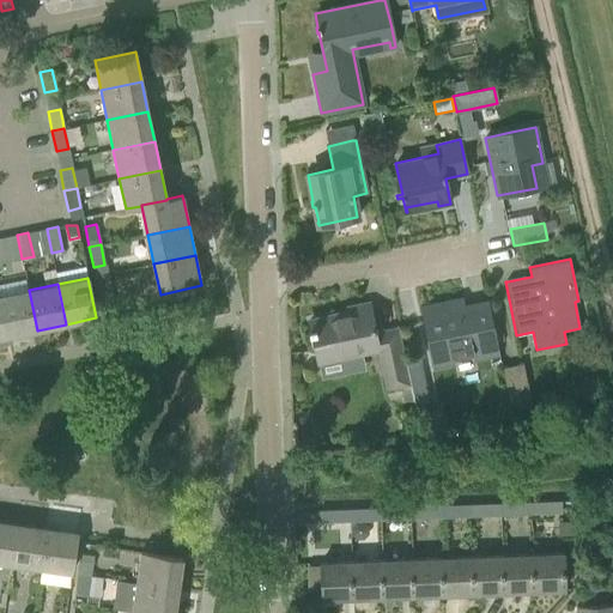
[(113,303),(109,284),(97,286),(101,307),(113,303)]
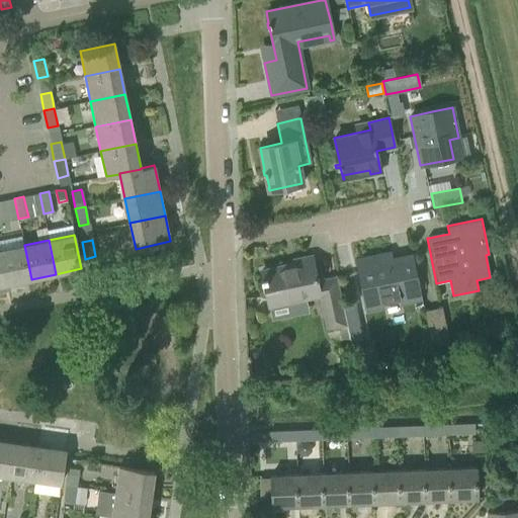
[(31,279),(24,245),(0,250),(0,256),(6,284),(31,279)]
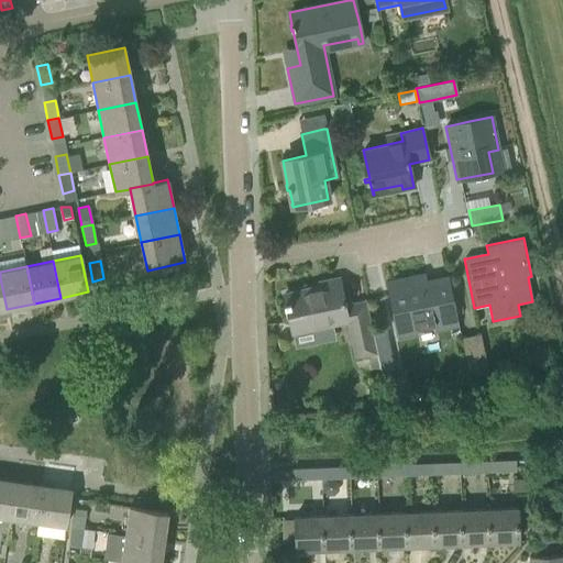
[(457,327),(452,298),(448,276),(446,277),(448,282),(428,286),(426,274),(386,283),(397,335),(417,331),(416,327),(434,323),(437,331),(457,327)]
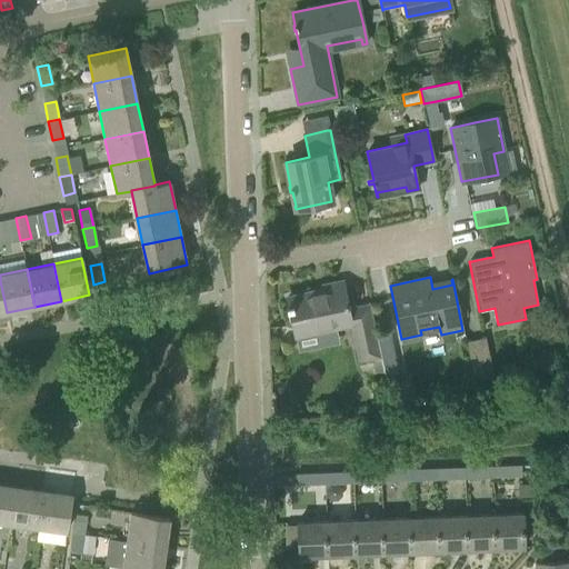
[(289,306),(287,306),(287,310),(290,310),(296,336),(317,331),(349,325),(357,363),(371,361),(373,375),(382,372),(380,359),(376,338),(373,325),(369,303),(347,308),(342,281),(323,286),(323,289),(287,297),(289,306)]
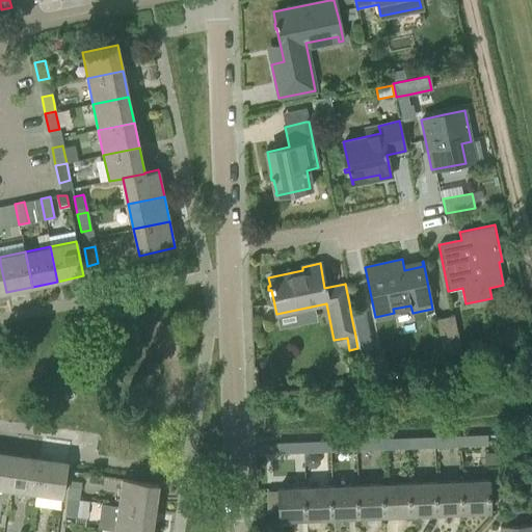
[(436,319),(445,360),(462,355),(454,315),(436,319)]
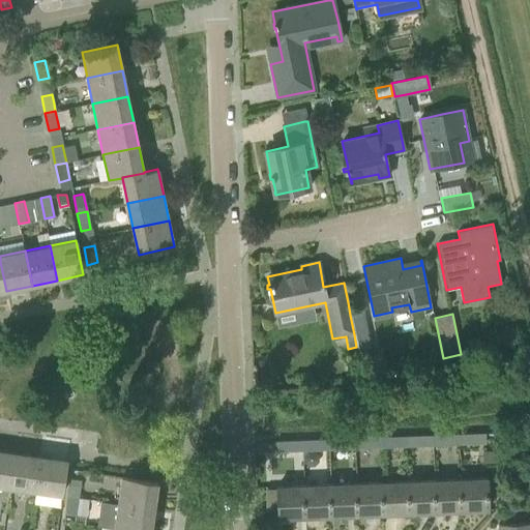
[(367,331),(354,334),(356,347),(359,359),(369,357),(369,353),(372,352),(367,331)]
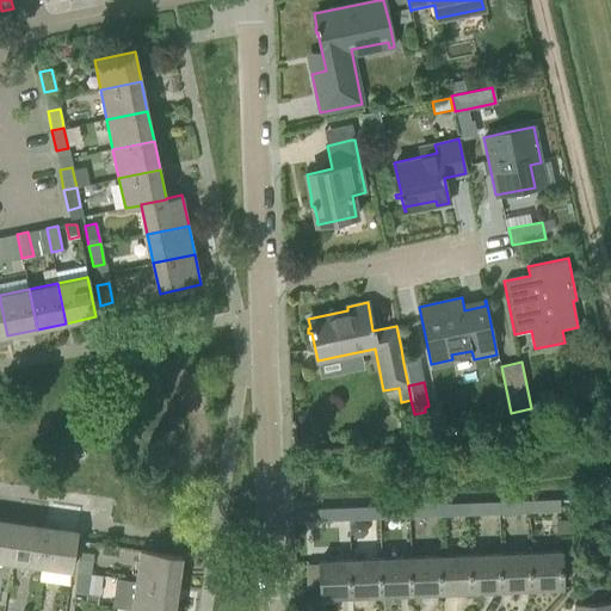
[(559,499),(535,501),(528,501),(528,513),(536,513),(560,511),(559,499)]
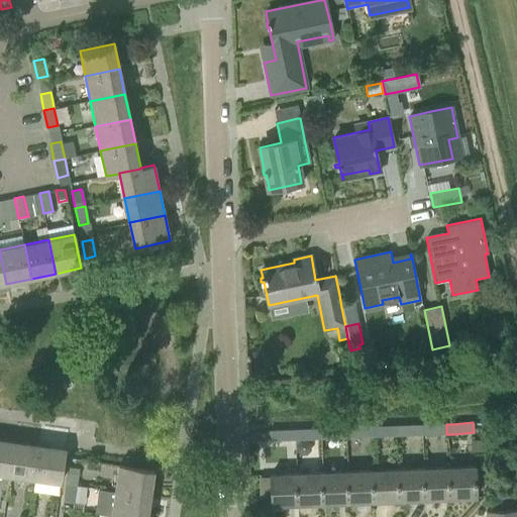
[(446,434),(446,424),(421,425),(422,435),(446,434)]
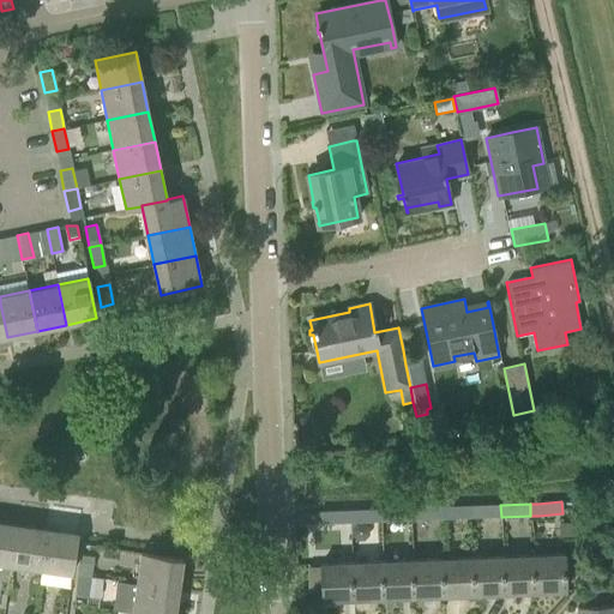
[(501,517),(500,505),(470,506),(470,518),(501,517)]
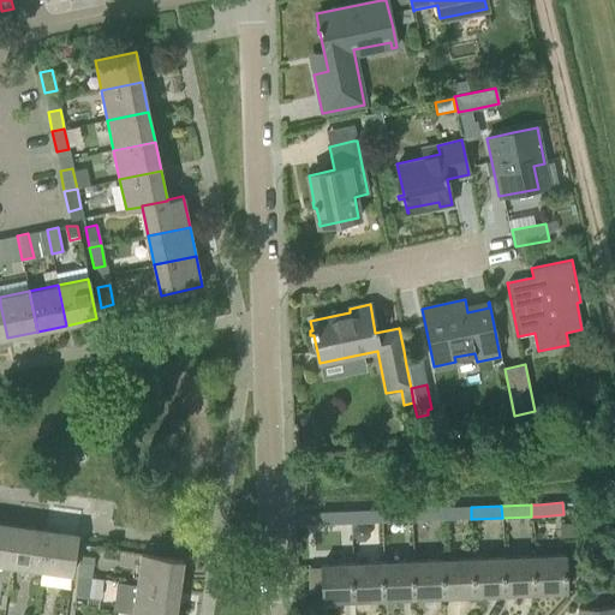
[(471,519),(471,507),(440,508),(441,520),(471,519)]
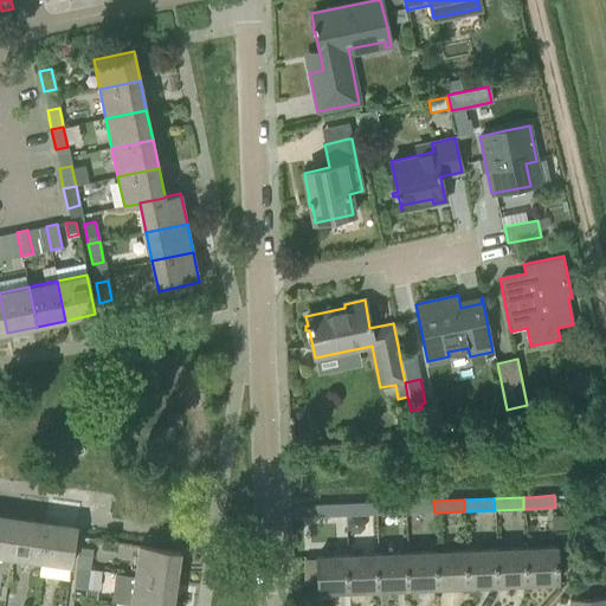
[(434,513),(433,501),(405,502),(405,514),(434,513)]
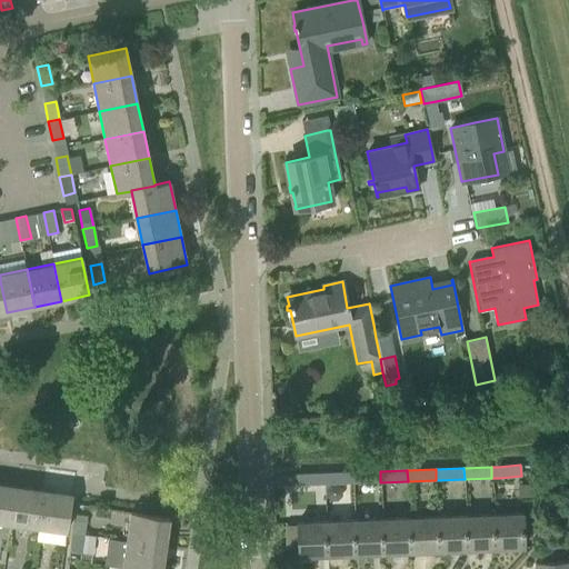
[(352,482),(352,471),(325,472),(325,483),(352,482)]
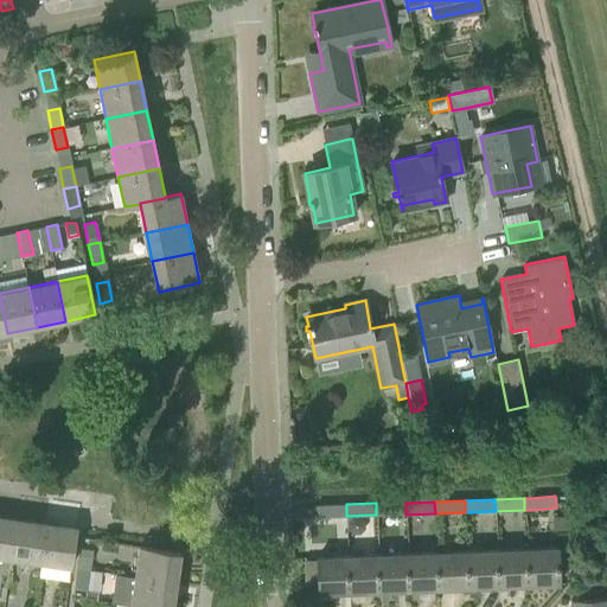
[(406,515),(406,503),(376,503),(376,515),(406,515)]
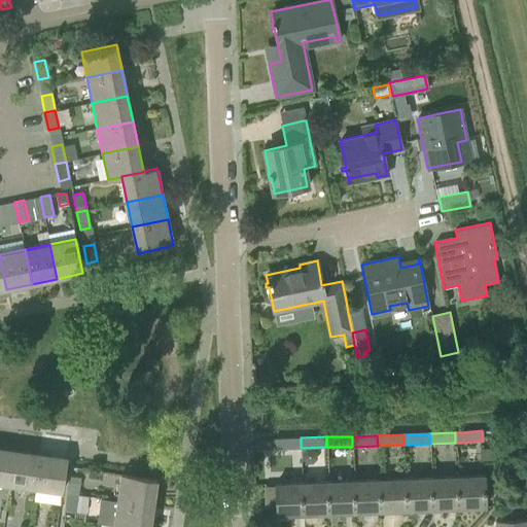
[(301,448),(301,437),(274,438),(274,449),(301,448)]
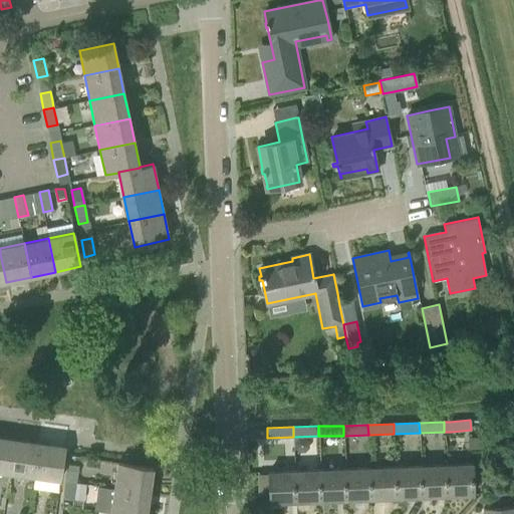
[(0,471),(9,473),(14,439),(0,437),(0,471)]
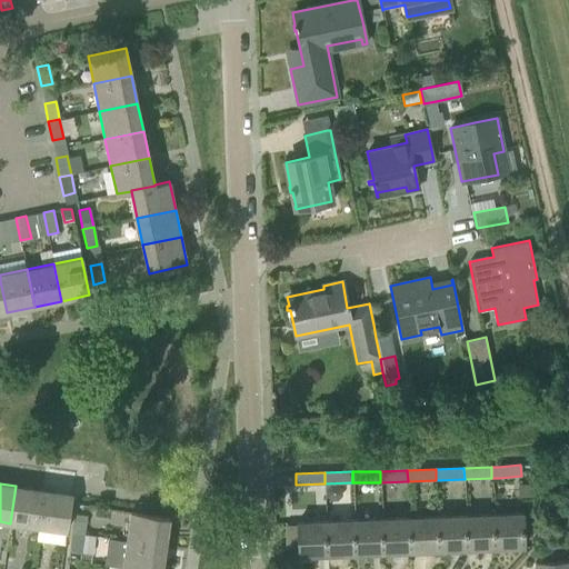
[(38,528),(43,490),(16,486),(10,523),(38,528)]
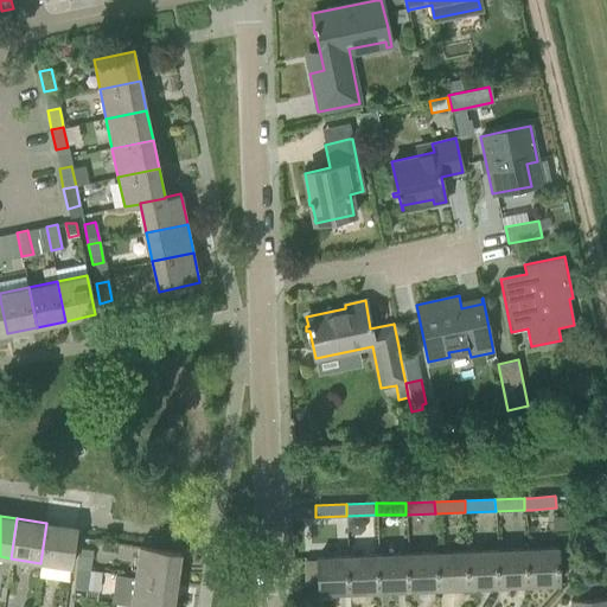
[(71,567),(76,528),(46,523),(40,563),(71,567)]
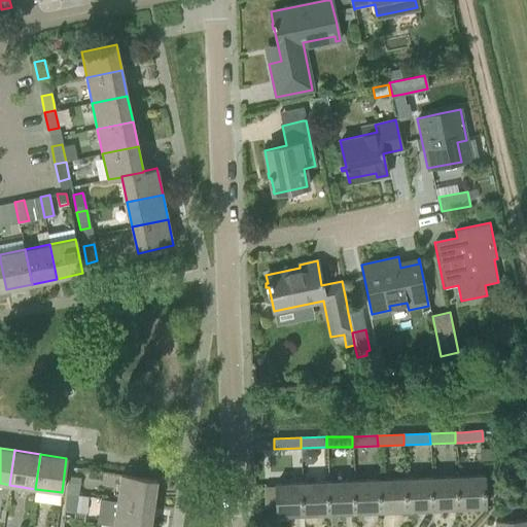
[(156,480),(120,473),(116,500),(152,505),(156,480)]
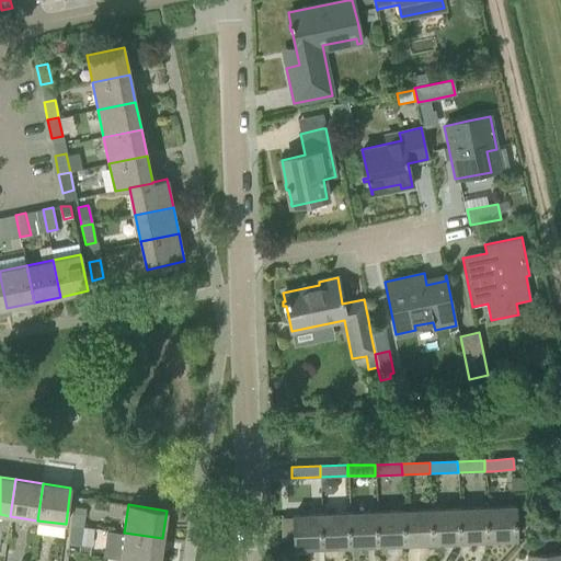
[(86,508),(76,506),(75,506),(71,525),(82,526),(86,508)]
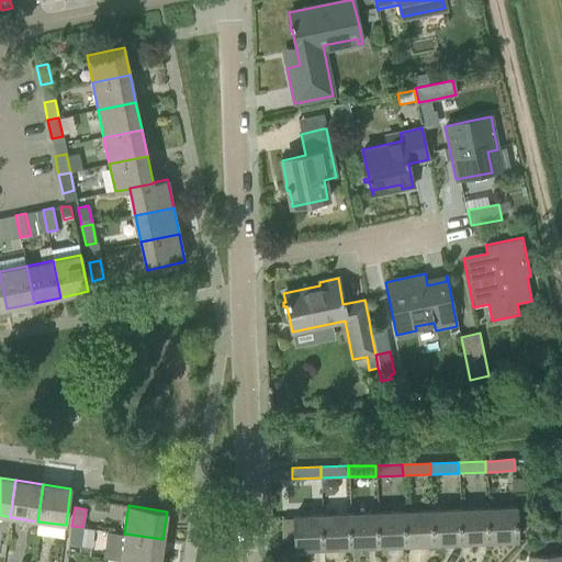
[(487,541),(486,507),(460,508),(461,542),(487,541)]
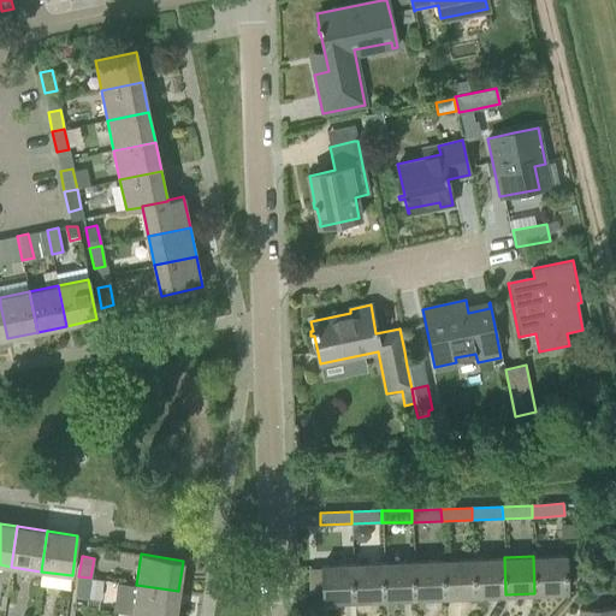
[(566,556),(542,556),(533,556),(534,593),(567,592),(566,556)]
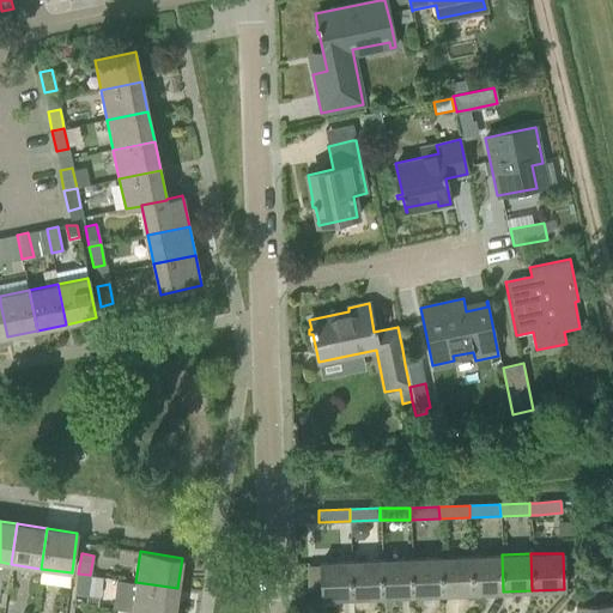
[(503,592),(502,554),(471,556),(472,593),(503,592)]
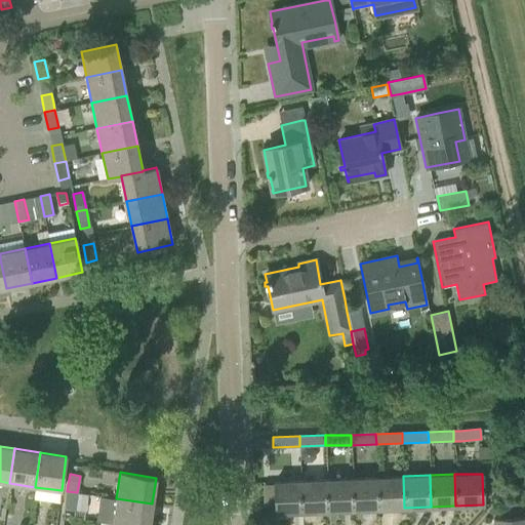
[(404,508),(403,476),(377,478),(378,509),(404,508)]
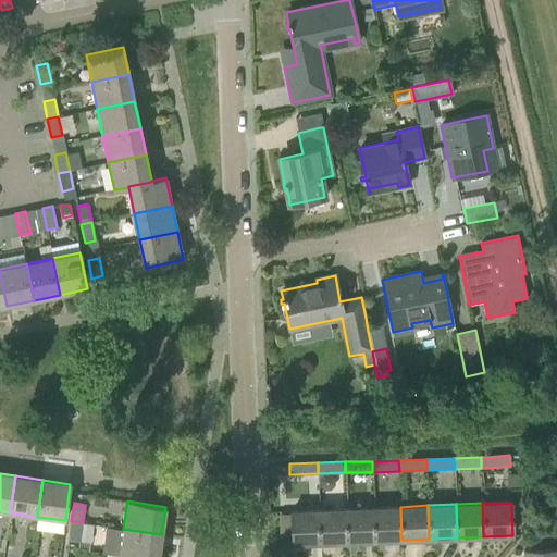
[(375,541),(374,507),(346,509),(347,542),(375,541)]
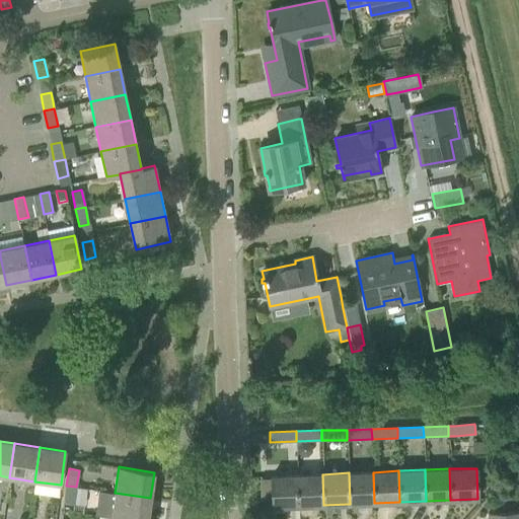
[(374,503),(373,472),(349,472),(350,504),(374,503)]
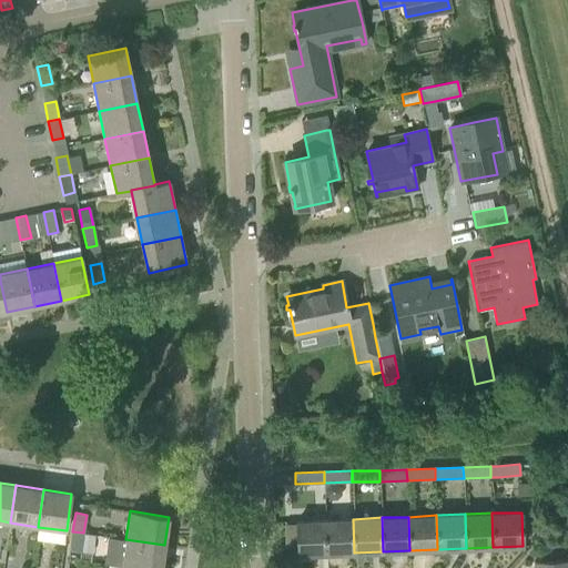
[(326,554),(325,519),(297,521),(298,555),(326,554)]
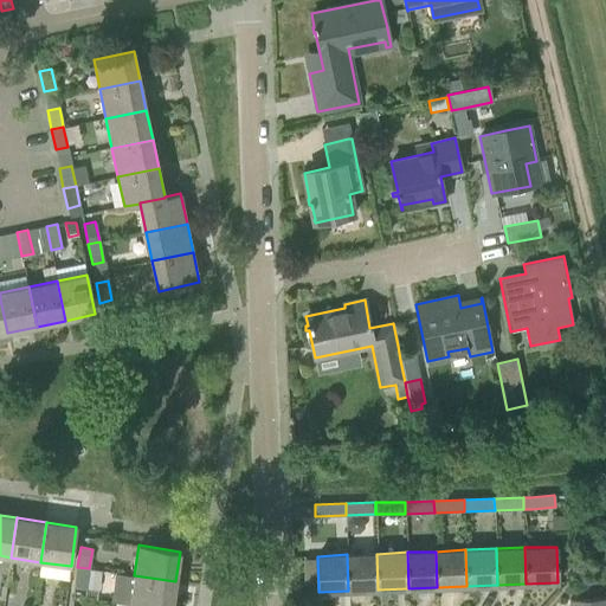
[(378,590),(376,554),(347,554),(348,591),(378,590)]
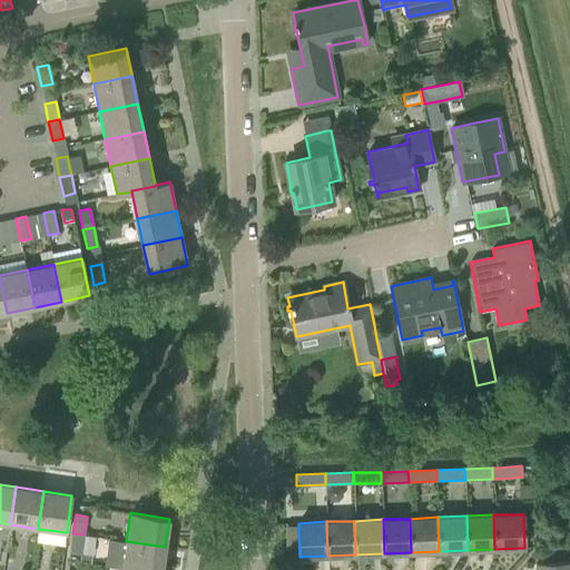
[(81,553),(84,534),(72,533),(70,552),(81,553)]
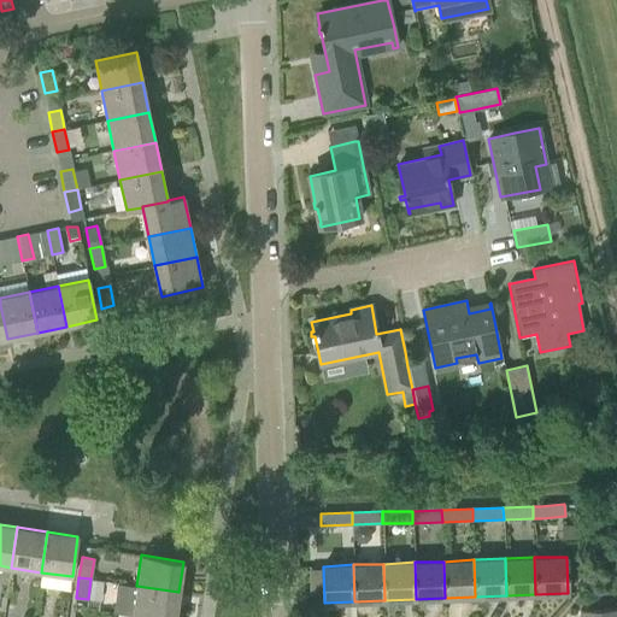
[(141,616),(175,616),(178,592),(136,586),(133,616),(141,616)]
